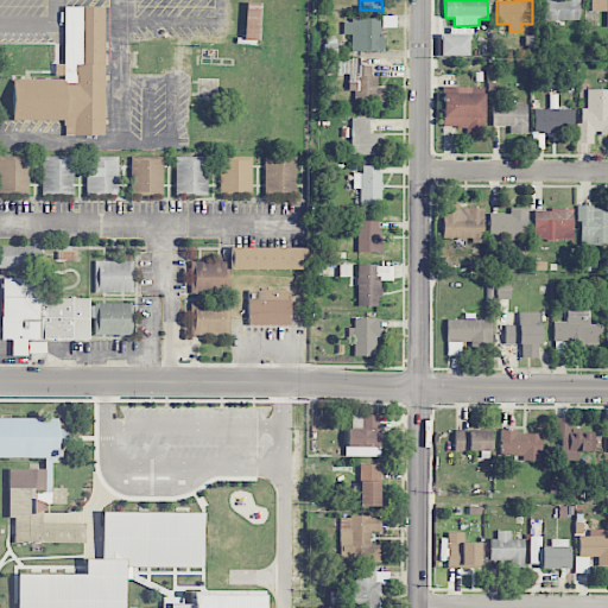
[(543,0),(543,19),(578,20),(578,0),(543,0)]
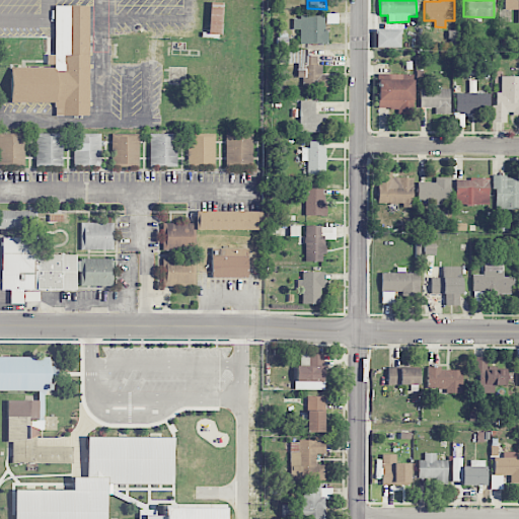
[(518,22),(518,0),(504,0),(505,9),(517,9),(517,22),(518,22)]
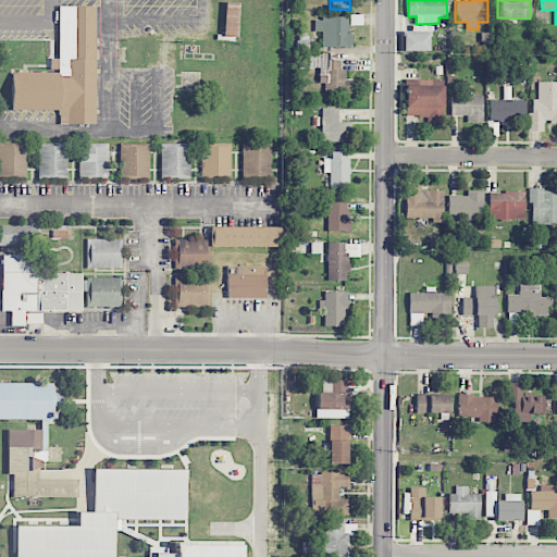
[(238,2),(224,2),(223,36),(237,37),(238,2)]
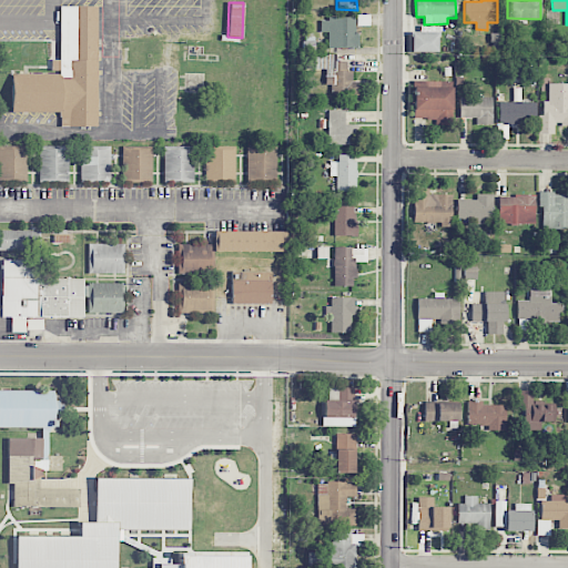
[(12,110),(12,73),(61,73),(61,6),(98,6),(97,124),(61,124),(61,111),(12,110)]
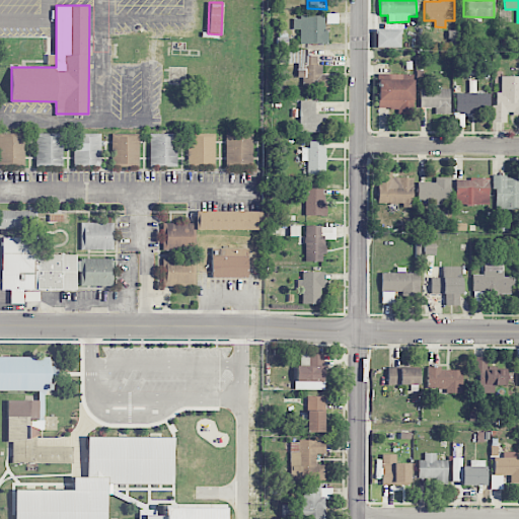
[(338,23),(338,13),(325,13),(325,23),(338,23)]
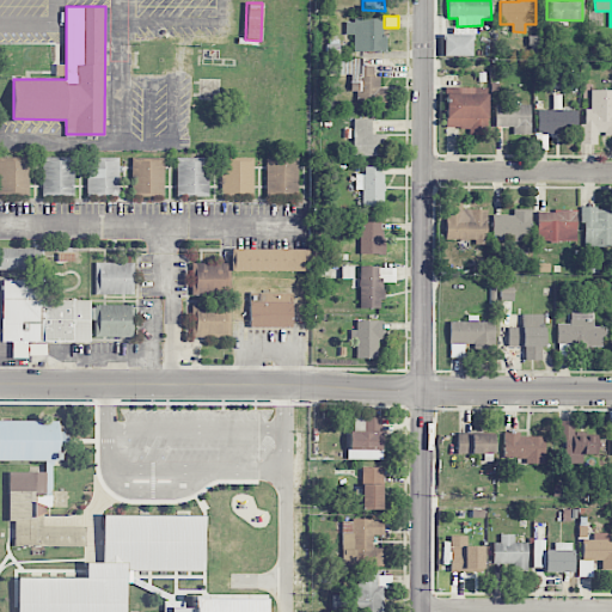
[(385,19),(346,18),(346,34),(354,34),(354,51),(385,51),(385,19)]
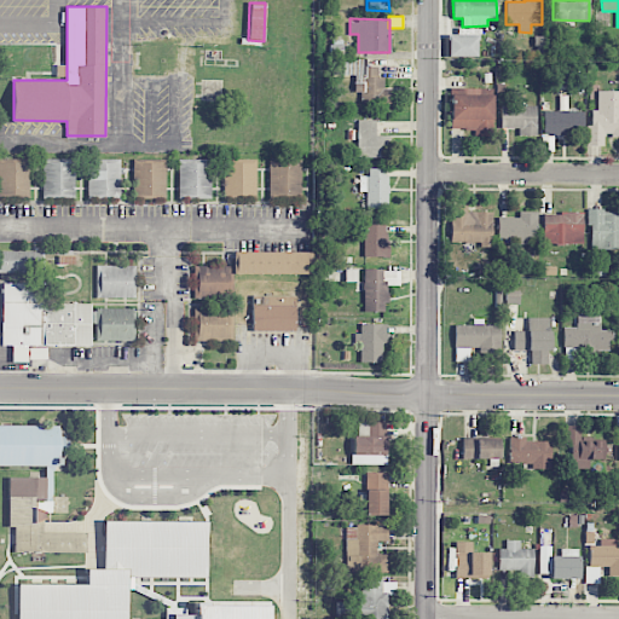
[(475,36),(475,27),(452,28),(452,36),(475,36)]
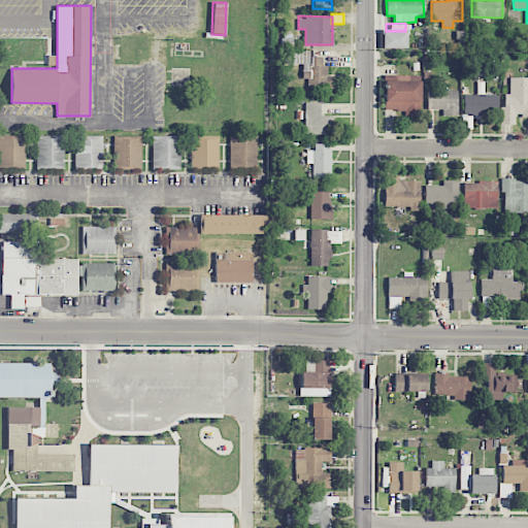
[(407,32),(383,31),(382,48),(406,48),(407,32)]
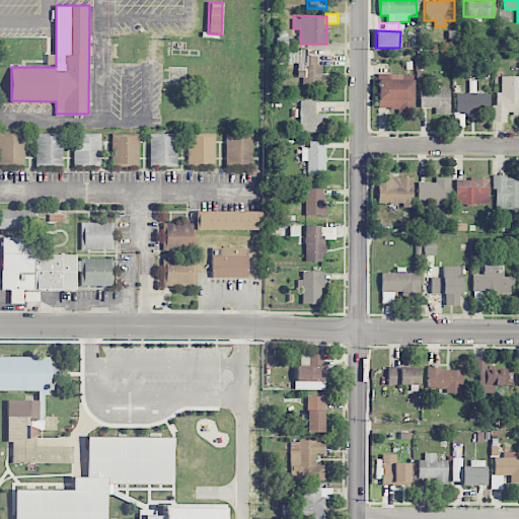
[(458,45),(457,30),(448,31),(449,45),(458,45)]
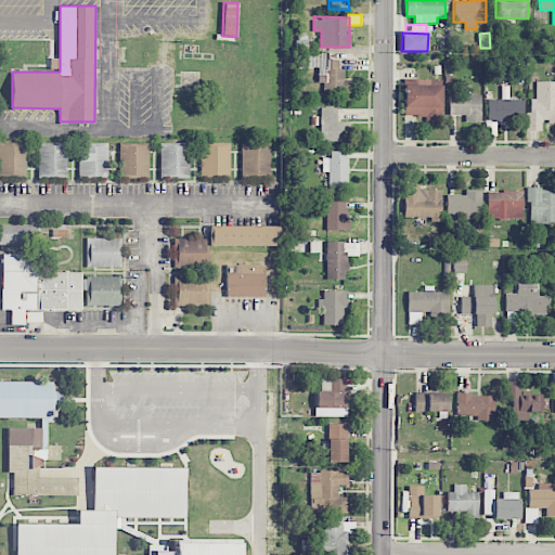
[(350,93),(350,79),(345,79),(344,69),(339,69),(339,60),(327,60),(327,53),(297,53),(297,67),(318,67),(318,82),(323,82),(323,93),(350,93)]
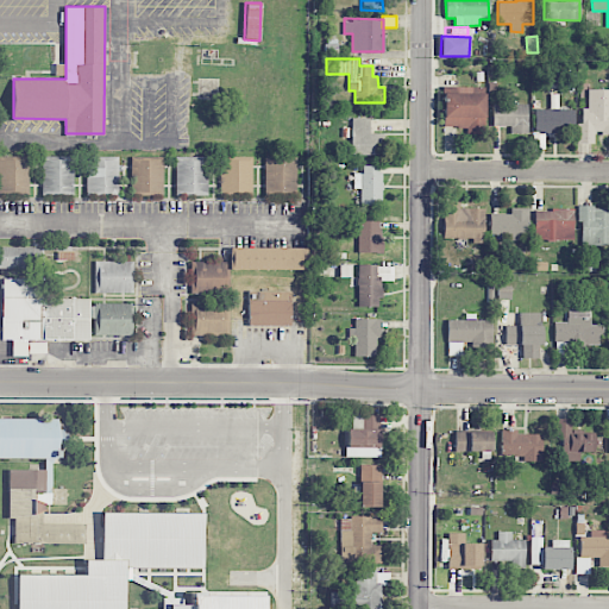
[(472,92),(443,93),(444,127),(466,127),(466,133),(485,133),(484,87),(472,88),(472,92)]
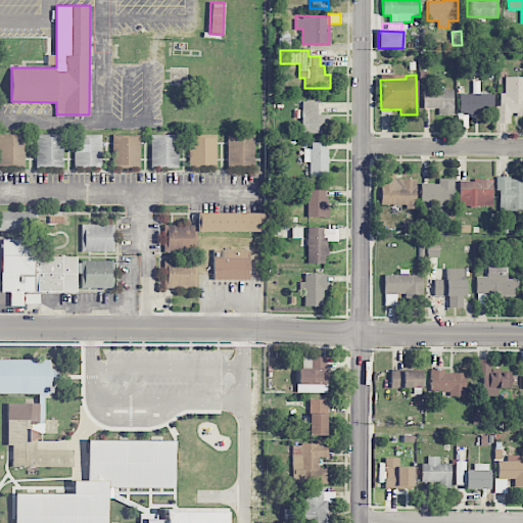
[(522,114),(522,76),(505,77),(505,93),(500,93),(500,107),(495,107),(495,124),(511,123),(511,115),(522,114)]
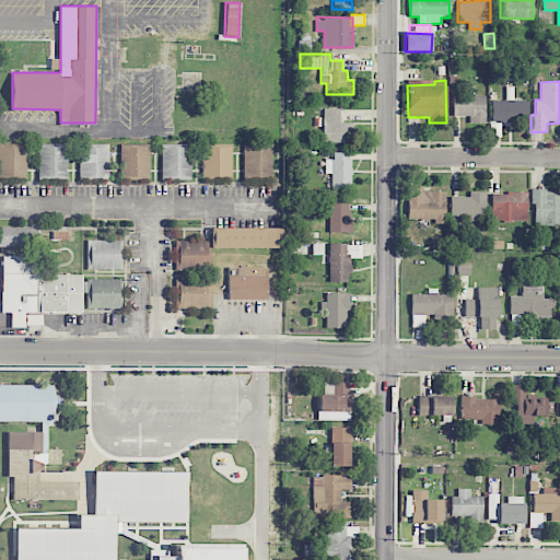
[(486,96),(453,95),(453,118),(485,119),(486,96)]
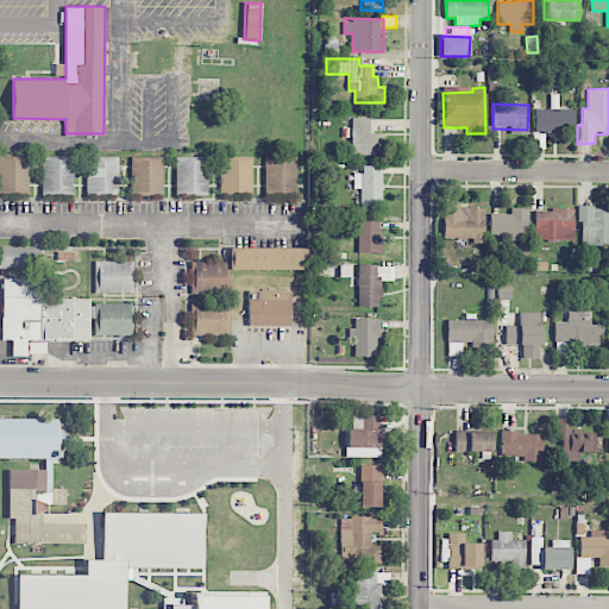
[(535,110),(534,132),(575,133),(575,110),(535,110)]
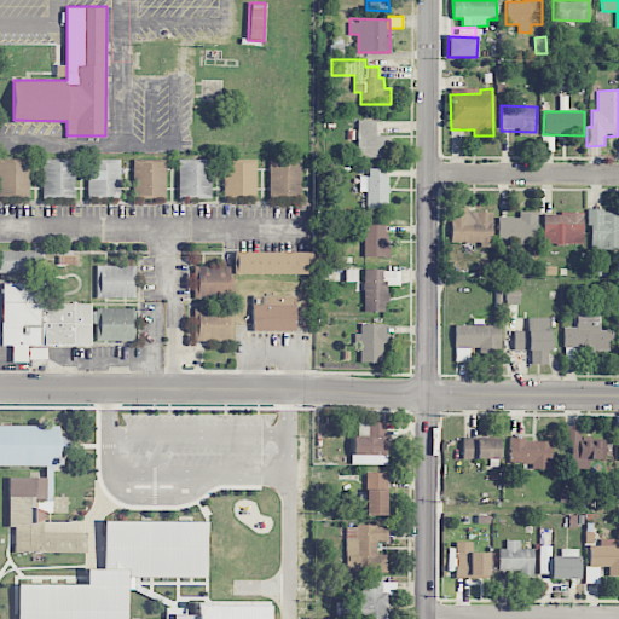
[(376,120),(358,120),(357,157),(388,157),(389,136),(376,136),(376,120)]
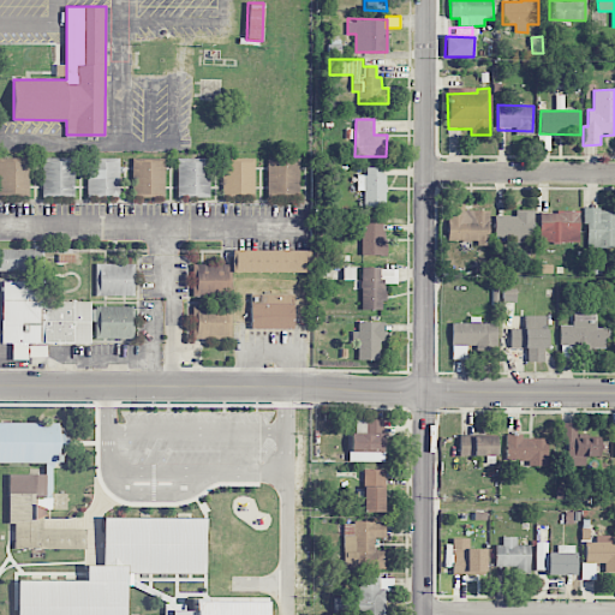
[(42,193),(75,193),(75,157),(42,157),(42,193)]
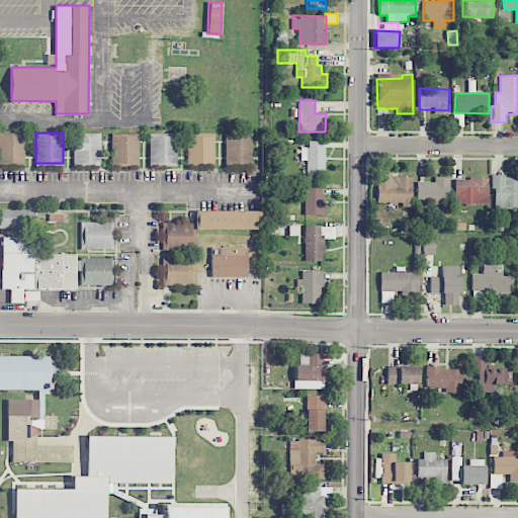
[(149,134),(149,165),(176,165),(176,134),(149,134)]
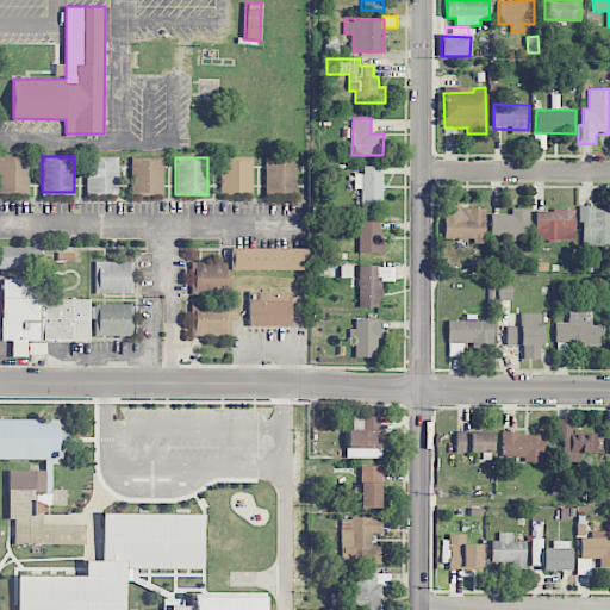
[(222,193),(251,193),(251,157),(222,157),(222,193)]
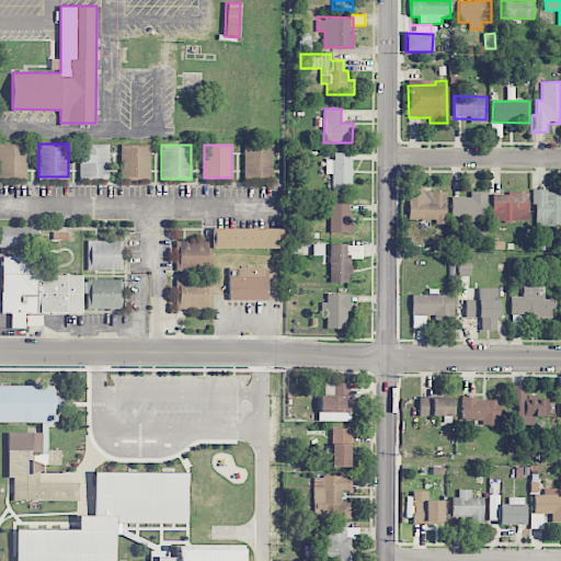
[(0,175),(27,175),(27,146),(0,146),(0,175)]
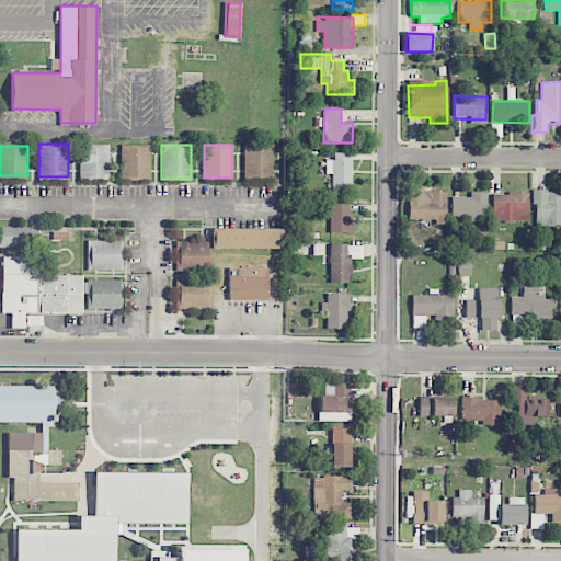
[(80,176),(109,176),(109,146),(80,146),(80,176)]
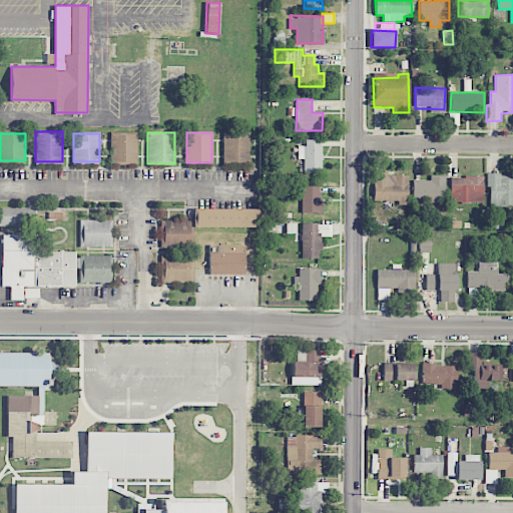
[(136,161),(136,133),(112,133),(112,161),(136,161)]
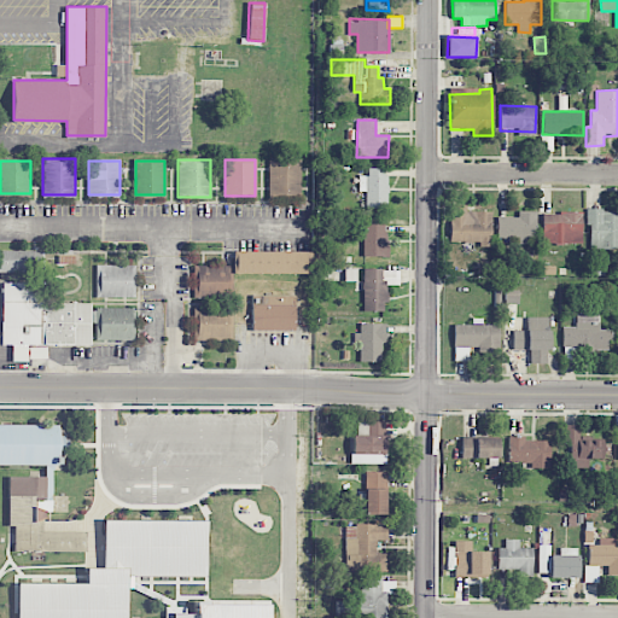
[(301,162),(269,161),(268,197),(301,198),(301,162)]
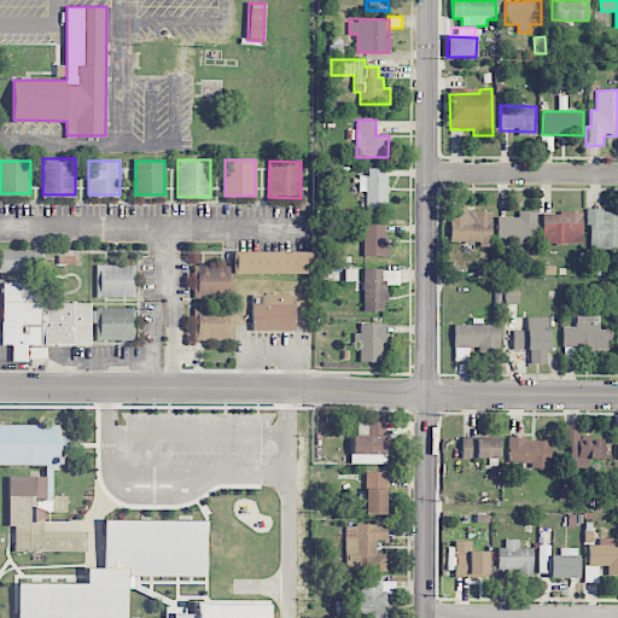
[(386,208),(388,168),(368,168),(368,176),(359,176),(359,192),(366,192),(366,208),(386,208)]
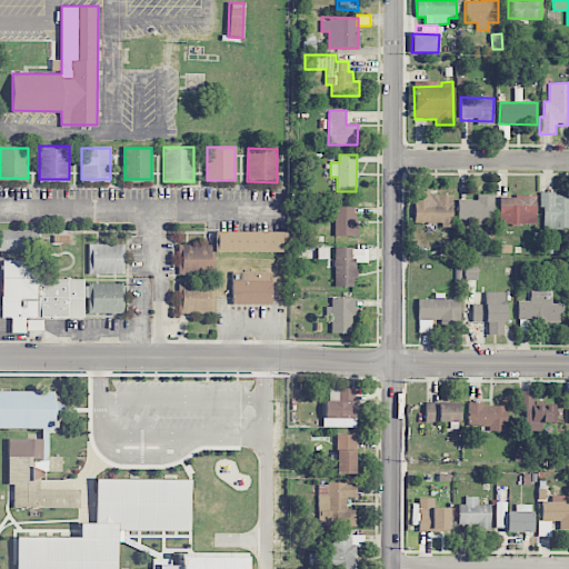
[(452,195),(429,195),(429,188),(415,188),(415,223),(452,222),(452,195)]
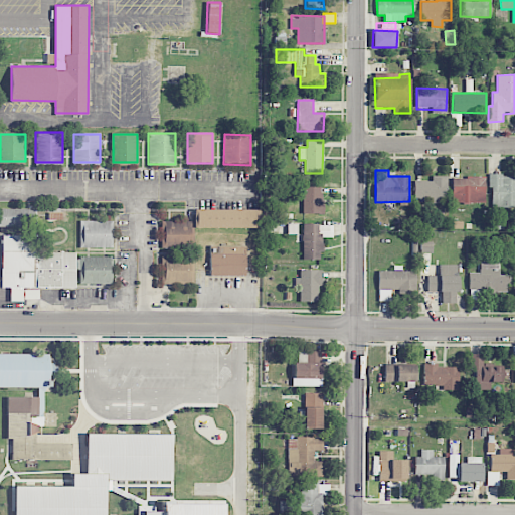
[(503,173),(490,173),(491,207),(514,206),(514,178),(503,179),(503,173)]
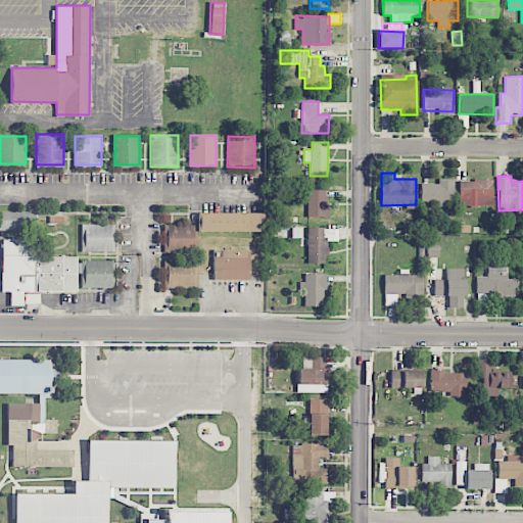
[(454,204),(454,179),(438,178),(438,184),(421,183),(421,203),(454,204)]
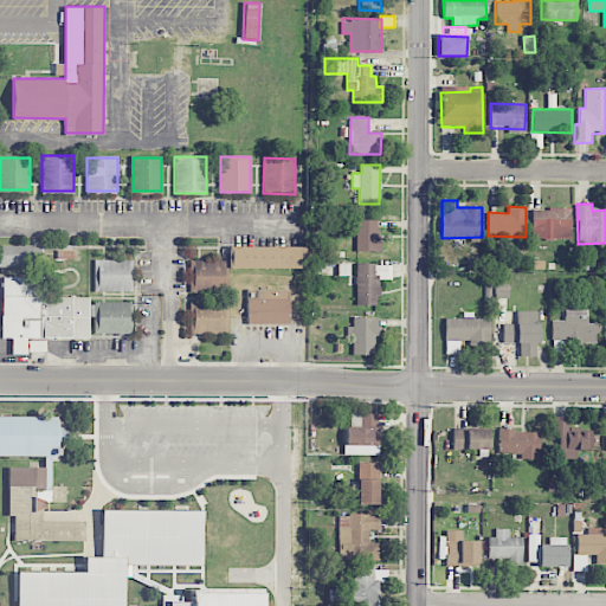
[(572,208),(532,208),(532,238),(571,239),(572,208)]
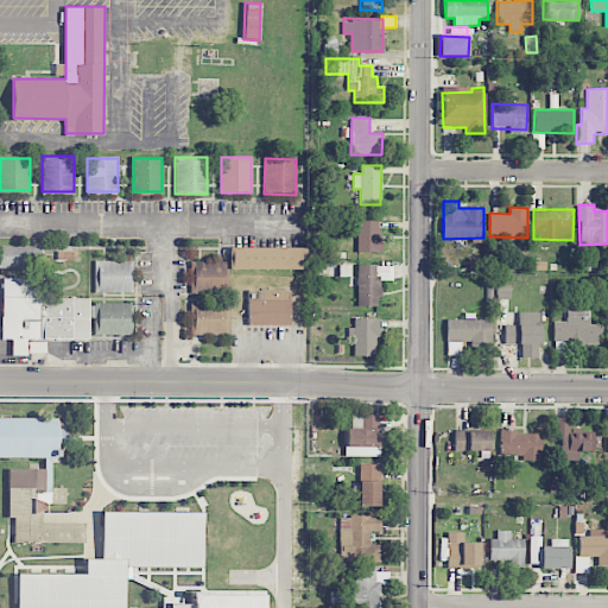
[(356,252),(379,252),(380,220),(358,220),(356,252)]
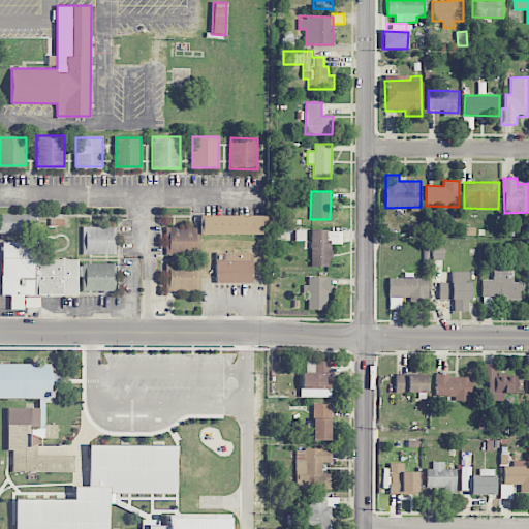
[(0,232),(25,232),(25,214),(0,214),(0,232)]
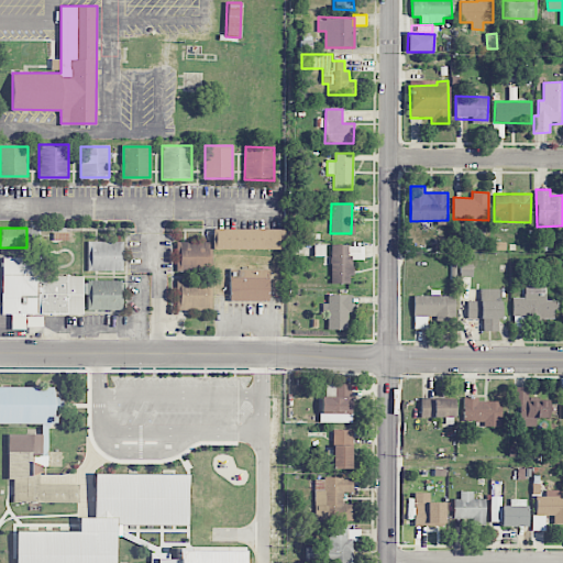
[(176,242),(176,271),(211,271),(211,249),(283,249),(283,228),(212,228),(212,242),(176,242)]
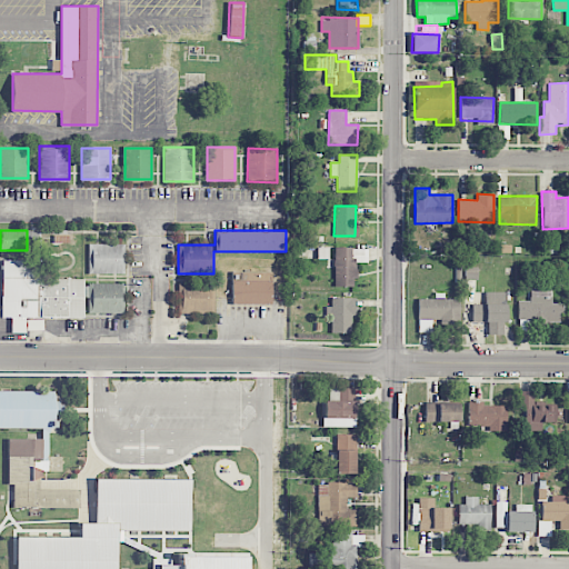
[(125,243),(88,243),(88,273),(125,273),(125,243)]
